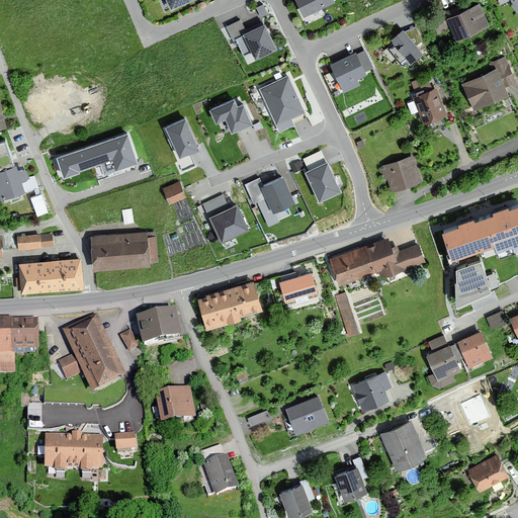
[(164,0),(170,11),(194,1),(193,0),(164,0)]
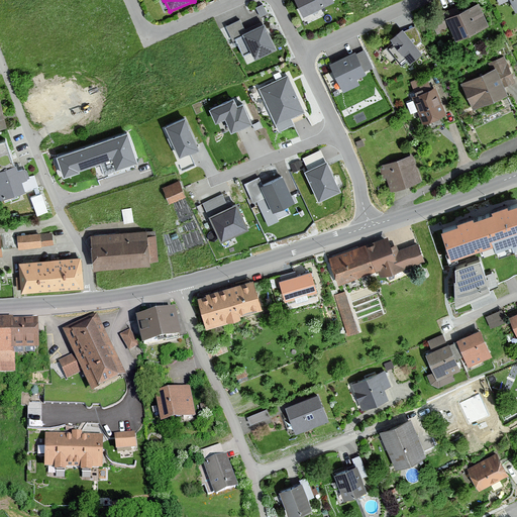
[(332,0),(295,0),(304,16),(334,2),(332,0)]
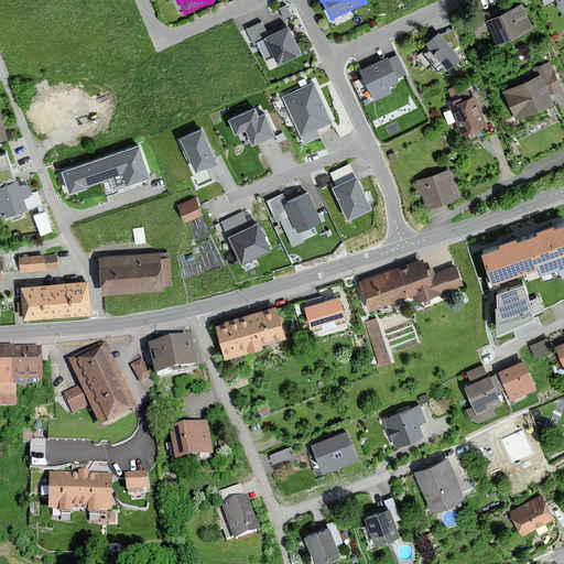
[(532,30),(520,4),(486,21),(497,45),(532,30)]
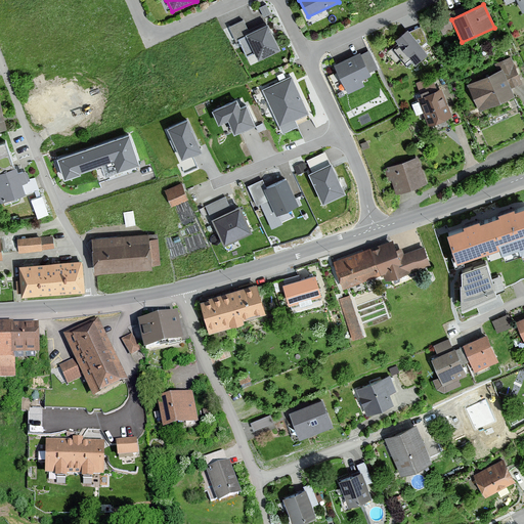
[(270,14),(266,5),(259,8),(263,17),(270,14)]
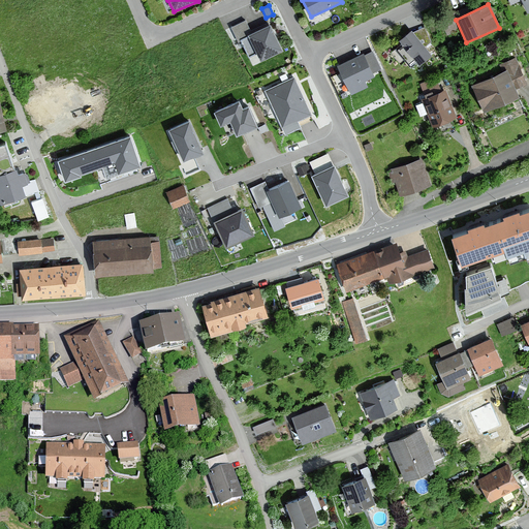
[(246,21),(231,28),(240,44),(242,43),(249,59),(257,55),(261,63),(284,52),(271,24),(252,34),(246,21)]
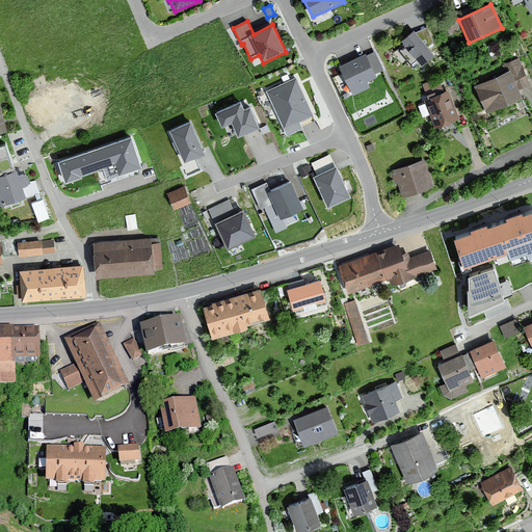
[(415,32),(401,43),(422,68),(434,57),(415,32)]
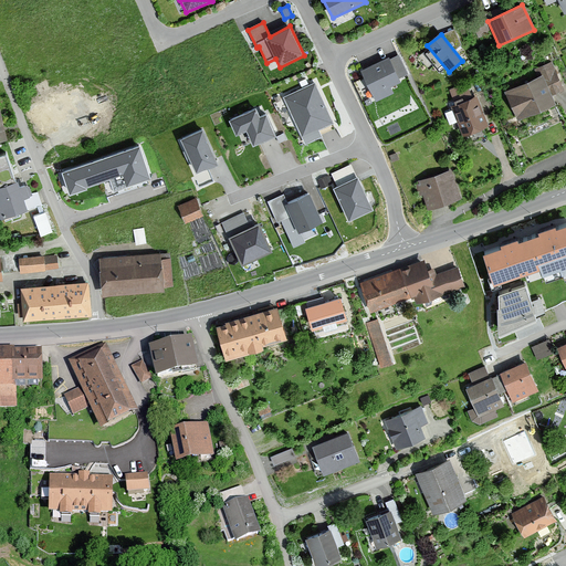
[(389,58),(360,72),(376,102),(394,93),(390,87),(401,82),(389,58)]
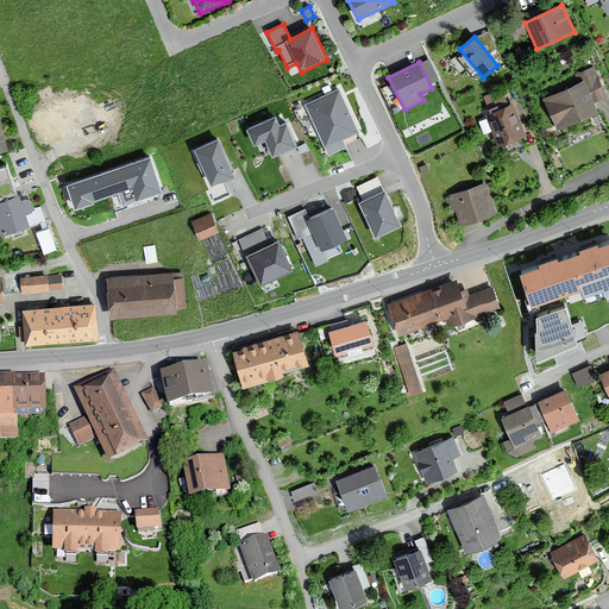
[(573,77),(577,86),(545,101),(558,131),(598,113),(594,102),(607,96),(595,68),(573,77)]
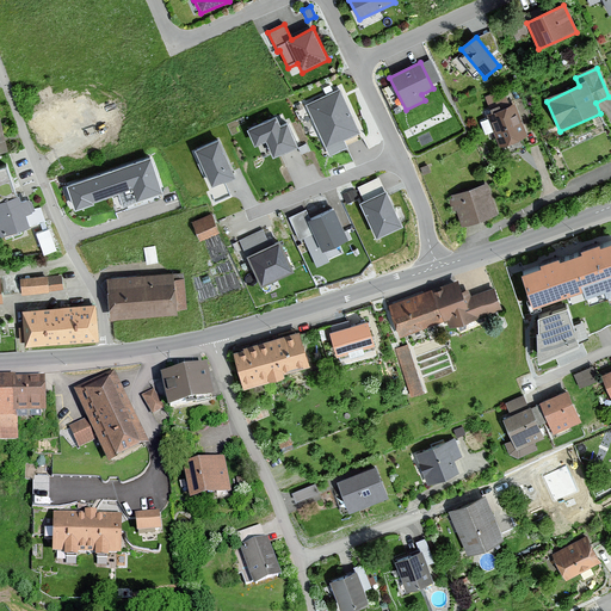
[(339,91),(307,106),(329,156),(347,148),(344,140),(359,134),(339,91)]
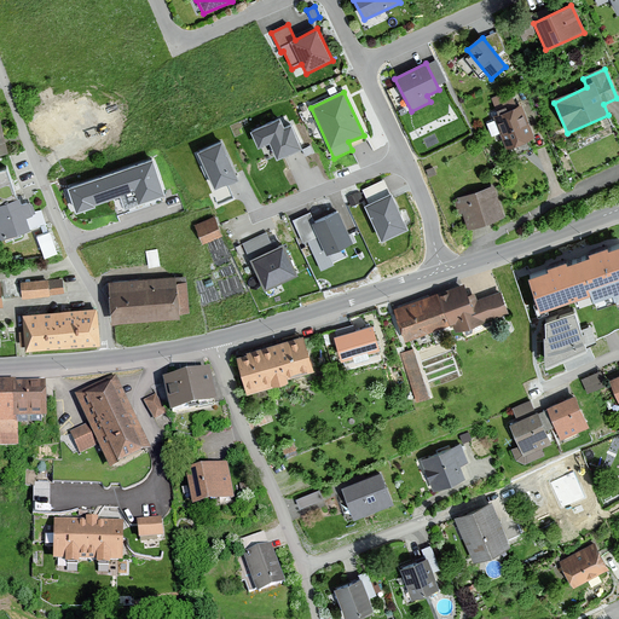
[(533,138),(521,108),(493,119),(507,149),(533,138)]
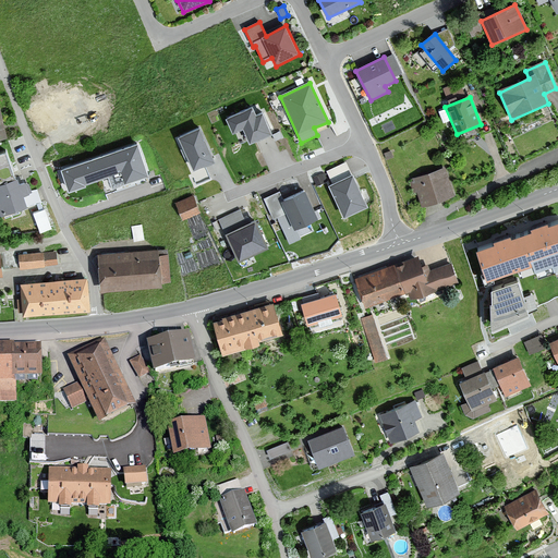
[(252,107),(226,119),(233,135),(243,131),(250,145),(273,135),(262,113),(256,116),(252,107)]
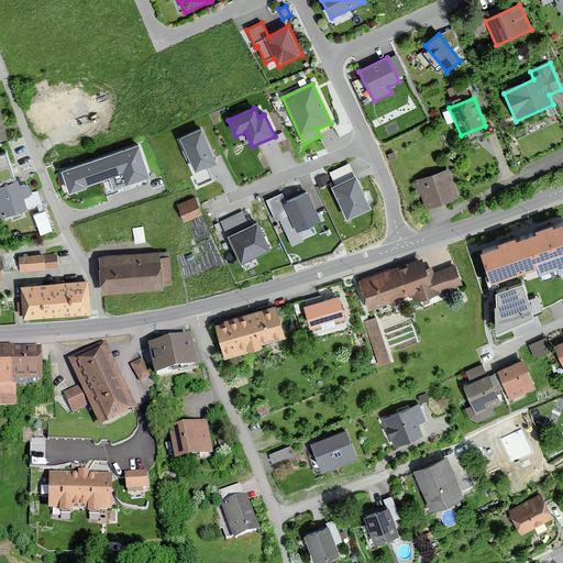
[(202,130),(179,140),(195,174),(218,163),(202,130)]
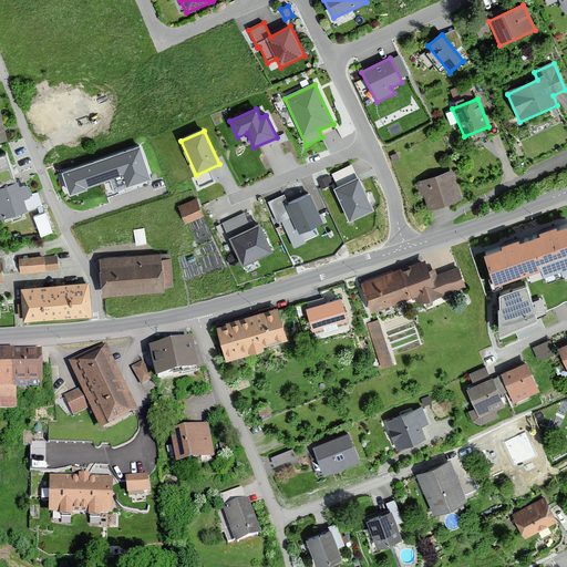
[(140,146),(62,174),(70,194),(110,181),(114,194),(152,181),(140,146)]
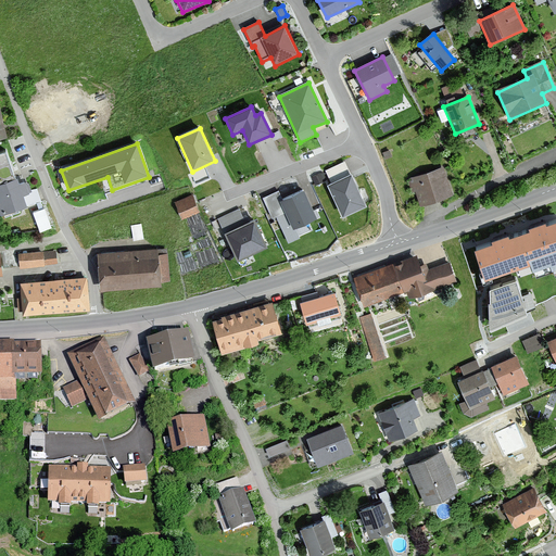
[(0,185),(15,179),(5,152),(0,153),(0,185)]
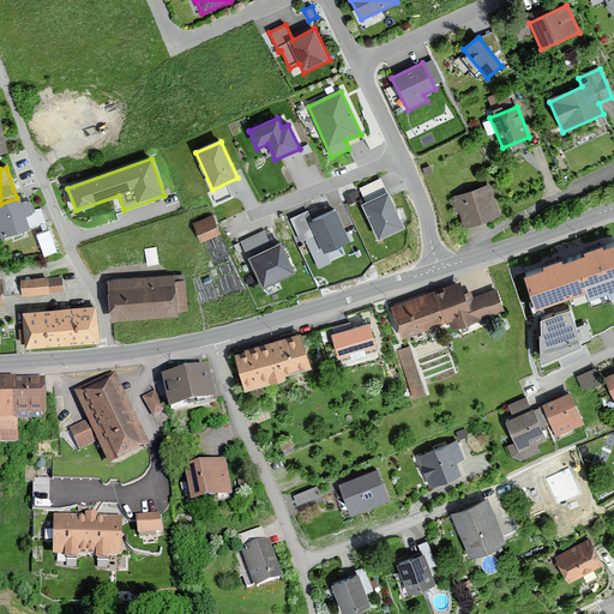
[(365,204),(362,206),(378,241),(404,229),(389,193),(386,194),(380,181),(359,191),(365,204)]
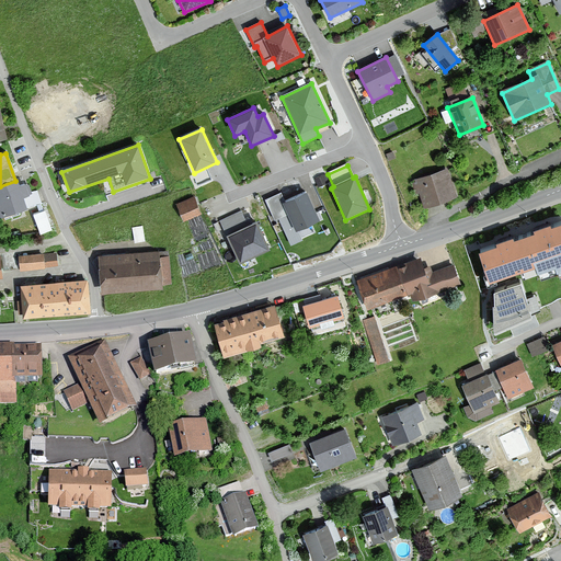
[(456,196),(447,169),(414,180),(414,182),(411,184),(415,195),(419,194),(423,207),(456,196)]
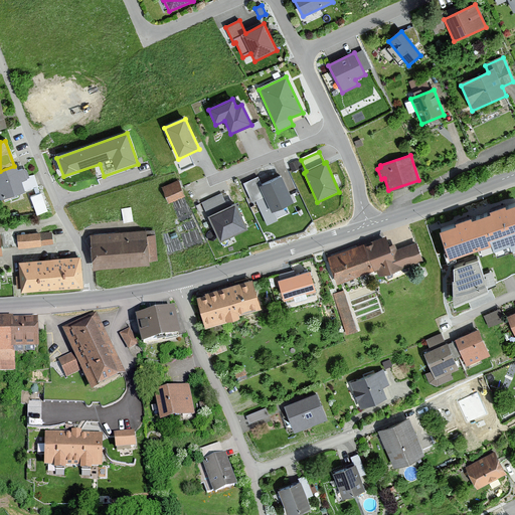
[(18,171),(17,166),(14,166),(0,171),(0,195),(2,200),(25,191),(22,181),(27,179),(23,169),(18,171)]
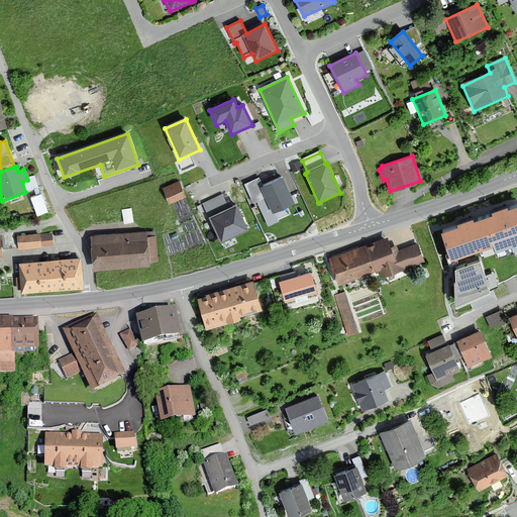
[(260,180),(243,187),(252,206),(266,200),(273,215),(295,204),(283,178),(263,187),(260,180)]
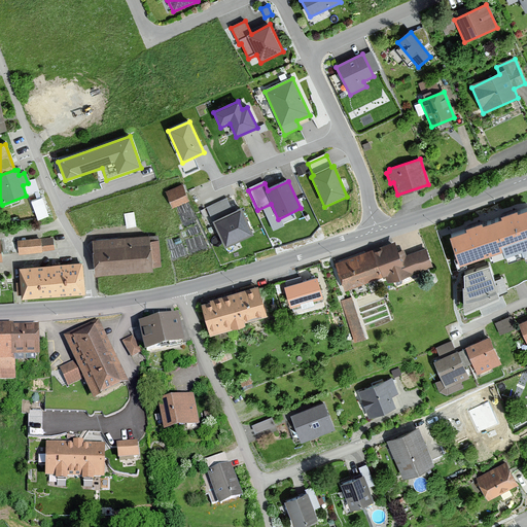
[(166,192),(173,208),(188,201),(182,185),(166,192)]
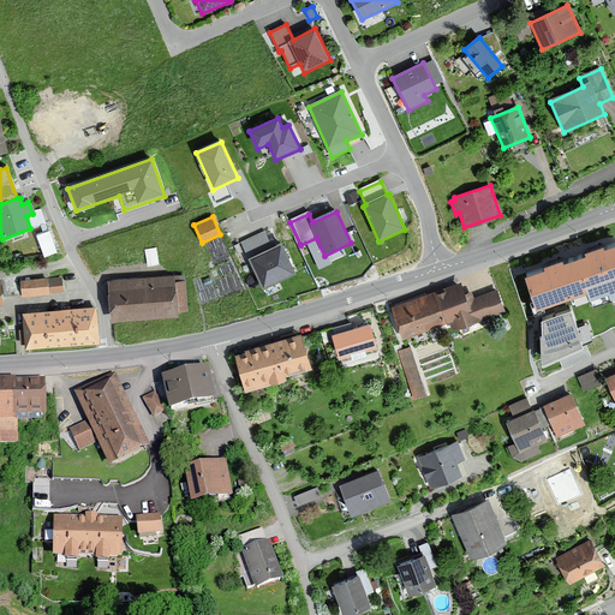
[(36,228),(45,251),(58,245),(49,222),(36,228)]
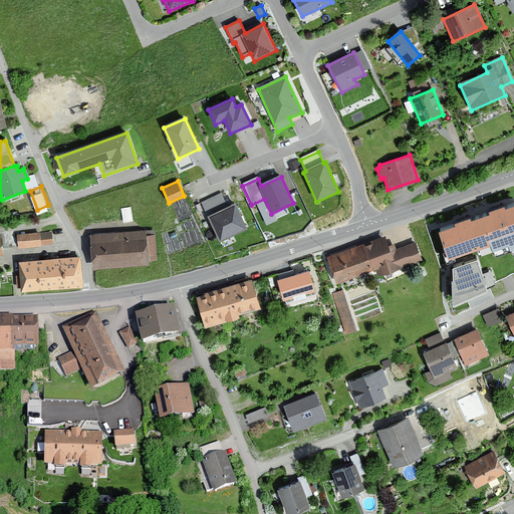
[(221,196),(201,206),(217,241),(246,228),(235,205),(227,208),(221,196)]
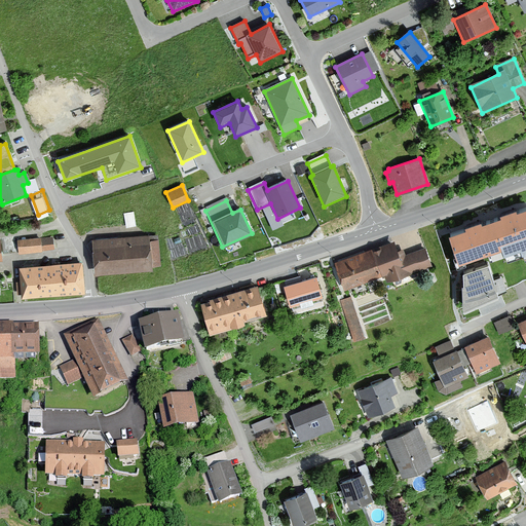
[(465,228),(449,234),(459,261),(503,245),(505,251),(523,245),(525,250),(525,249),(525,205),(517,209),(517,207),(498,213),(499,216),(483,222),(482,220),(464,226),(465,228)]
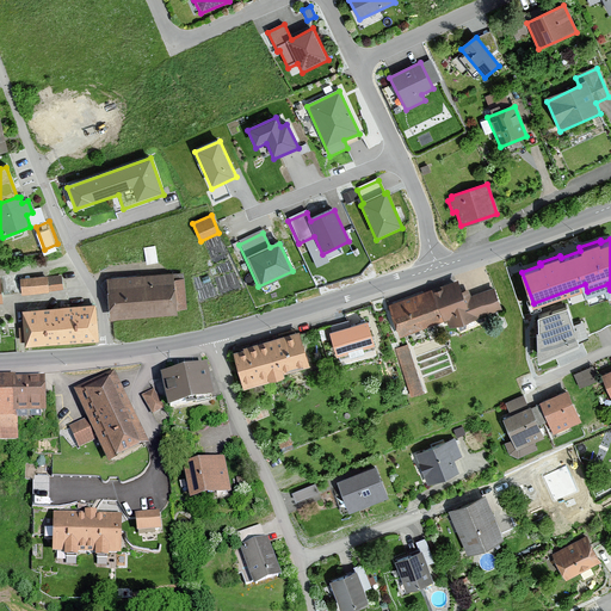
[(172,275),(107,279),(111,320),(177,315),(177,309),(186,309),(184,281),(173,281),(172,275)]
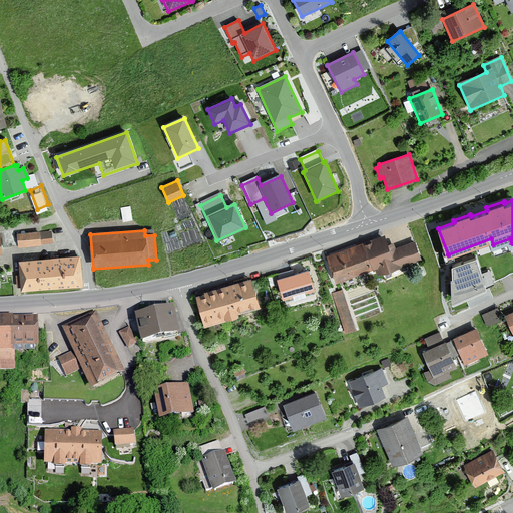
[(51,232),(39,234),(39,232),(17,234),(18,247),(41,245),(53,244),(51,232)]
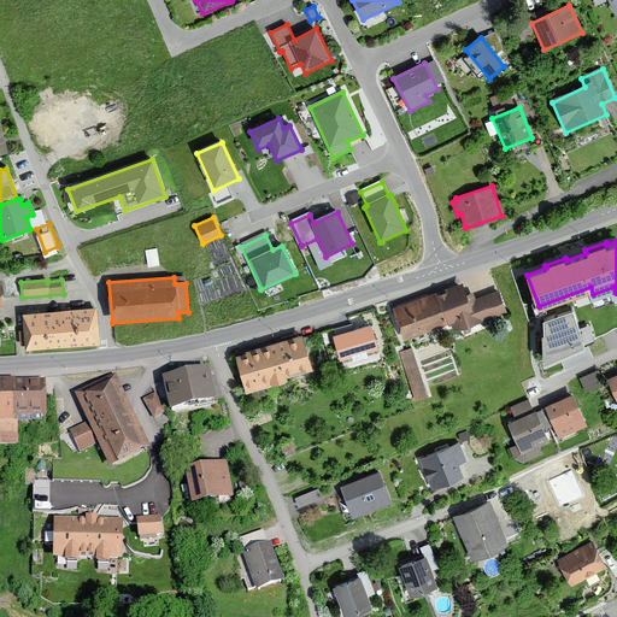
[(462,285),(393,309),(404,339),(451,322),(454,331),(506,312),(498,292),(475,300),(472,293),(465,295),(462,285)]
